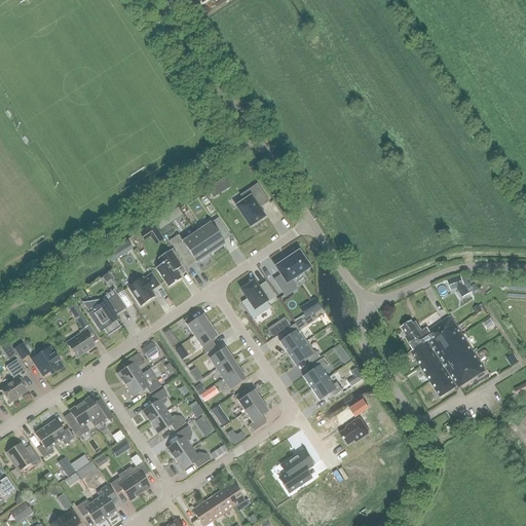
[(207,189),(212,198),(219,194),(214,185),(207,189)]
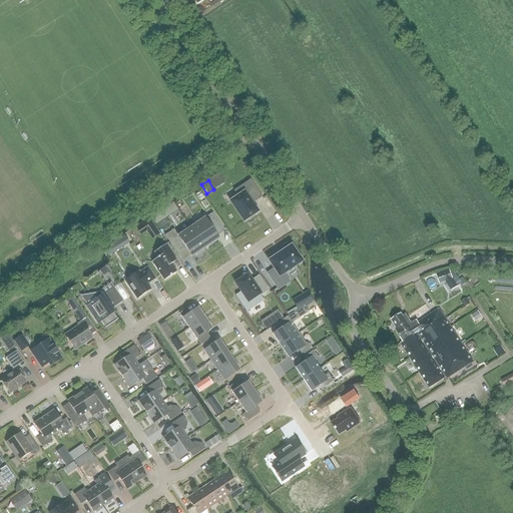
[(261,195),(250,180),(234,190),(237,196),(229,201),(243,221),(258,212),(250,201),(261,195)]
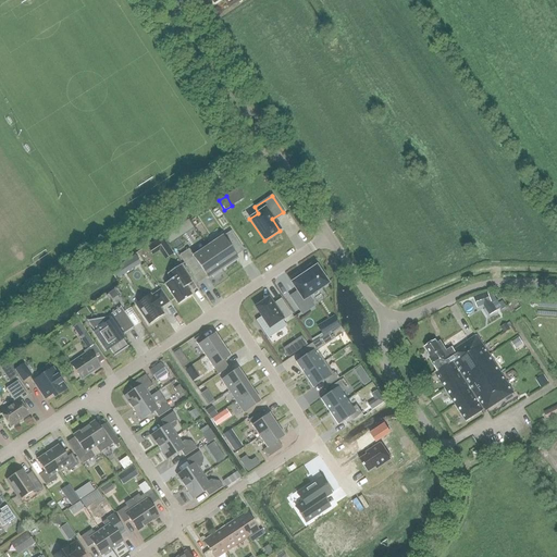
[(231,231),(207,247),(222,269),(236,259),(235,257),(231,251),(234,249),(234,250),(240,246),(231,231)]
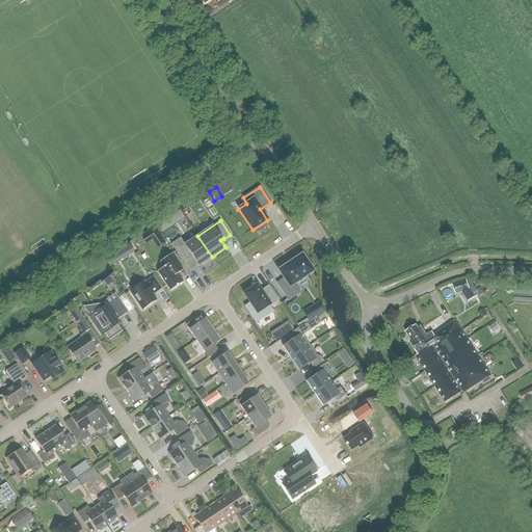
[(180,238),(170,244),(185,265),(191,261),(191,260),(193,259),(197,265),(198,266),(202,263),(204,265),(211,260),(210,258),(212,257),(197,236),(185,245),(180,238)]
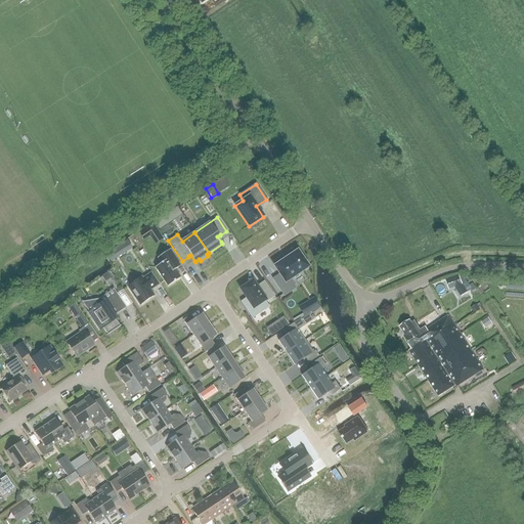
[(127,239),(115,248),(120,256),(132,249),(127,239)]
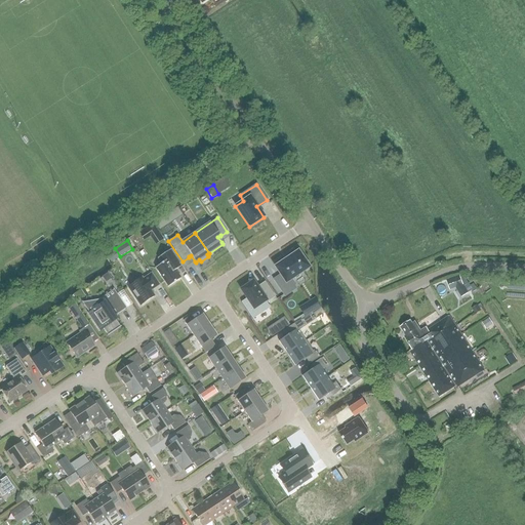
[(175,271),(180,267),(169,250),(157,258),(161,264),(155,268),(168,287),(180,279),(175,271)]
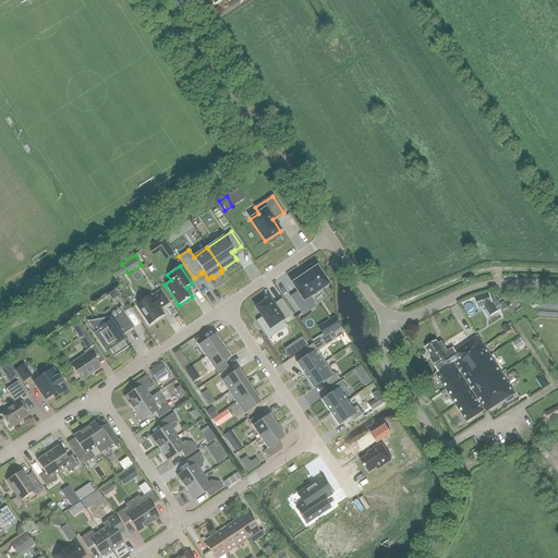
[(326,284),(327,284),(327,283),(316,268),(317,268),(316,267),(315,268),(306,274),(301,277),(302,278),(293,283),(292,283),(293,284),(298,292),(290,298),(302,315),(313,308),(305,299),(326,284)]
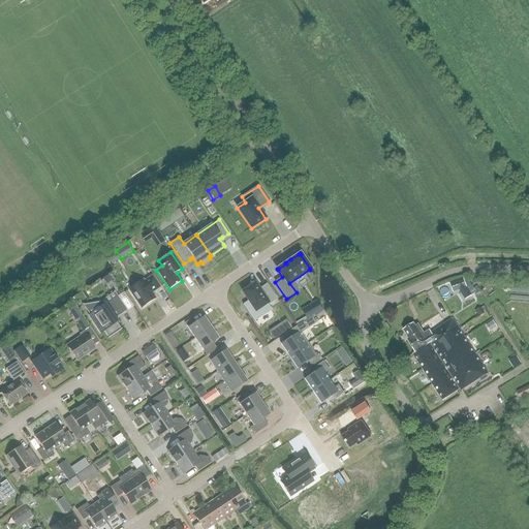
[(112,280),(109,275),(102,279),(106,284),(112,280)]
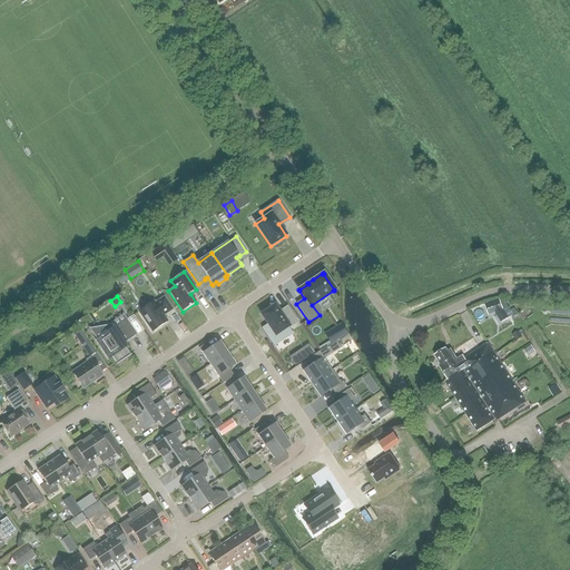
[(154,302),(138,312),(153,332),(167,322),(163,315),(172,310),(164,297),(155,304),(154,302)]
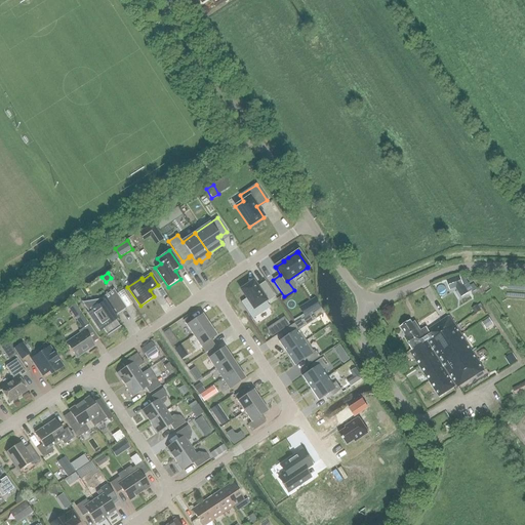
[(462,285),(459,276),(446,281),(449,290),(455,288),(462,285)]
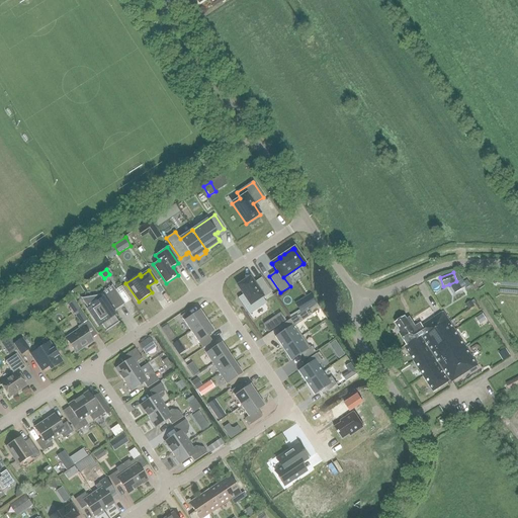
[(239,297),(238,298),(249,315),(250,315),(250,314),(264,304),(265,305),(266,304),(263,298),(271,292),(261,278),(253,283),(249,278),(238,286),(244,294),(244,295),(239,298),(239,297)]
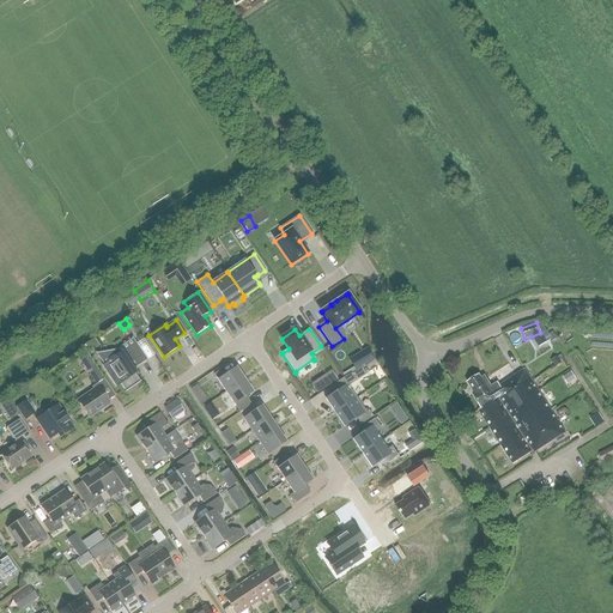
[(552,339),(547,331),(541,334),(546,343),(552,339)]
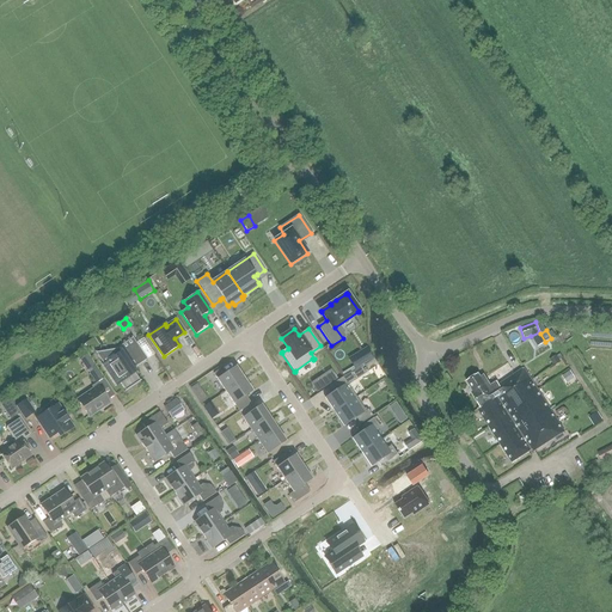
[(534,337),(542,348),(548,344),(540,334),(534,337)]
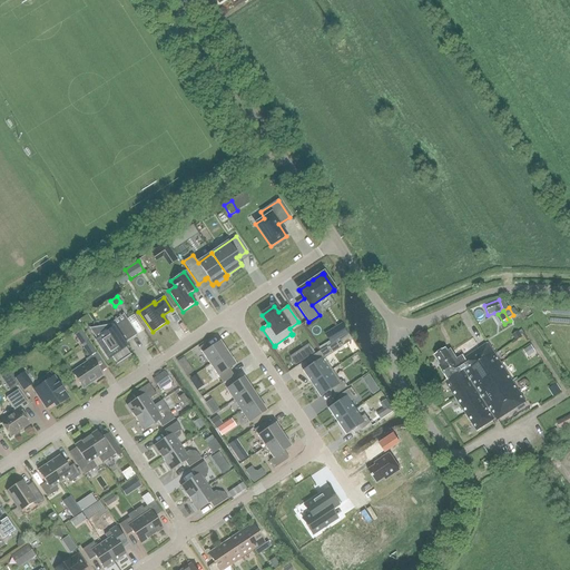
[(89,328),(105,351),(105,350),(106,349),(117,364),(116,364),(117,365),(131,355),(131,354),(130,355),(120,340),(124,336),(127,342),(137,335),(137,336),(138,335),(123,314),(126,320),(110,330),(108,325),(90,328),(89,327),(89,328)]
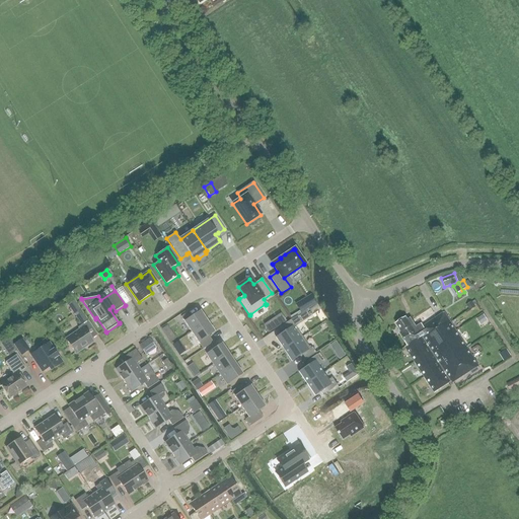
[(307,298),(301,302),(305,309),(312,305),(307,298)]
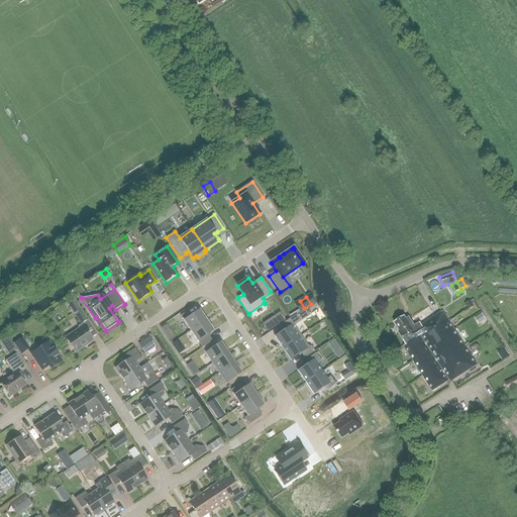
[(470,301),(464,304),(468,310),(474,306),(470,301)]
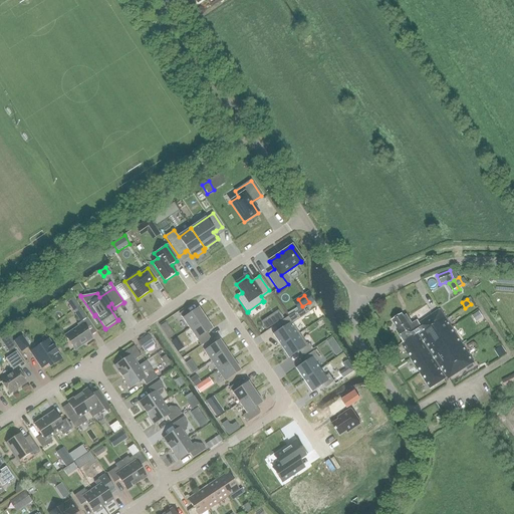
[(73,310),(81,322),(87,318),(79,306),(73,310)]
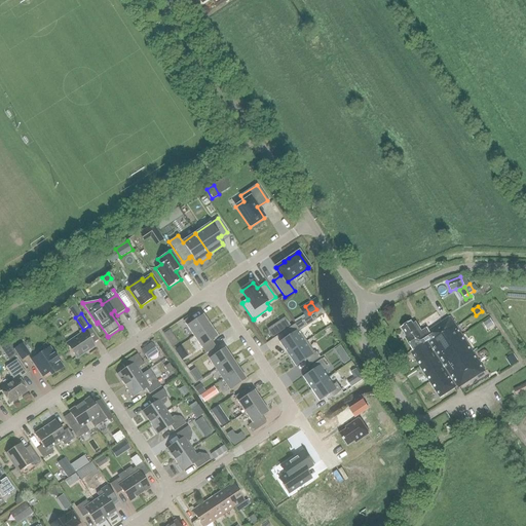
[(194,337),(209,327),(202,315),(192,323),(188,317),(183,321),(194,337)]
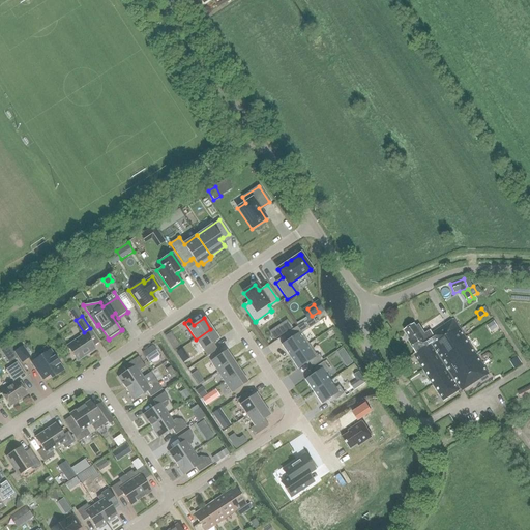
[(413,355),(442,400),(461,388),(462,391),(489,374),(453,319),(432,332),(431,331),(424,335),(419,327),(417,328),(415,324),(406,330),(411,339),(409,341),(417,352),(413,355)]
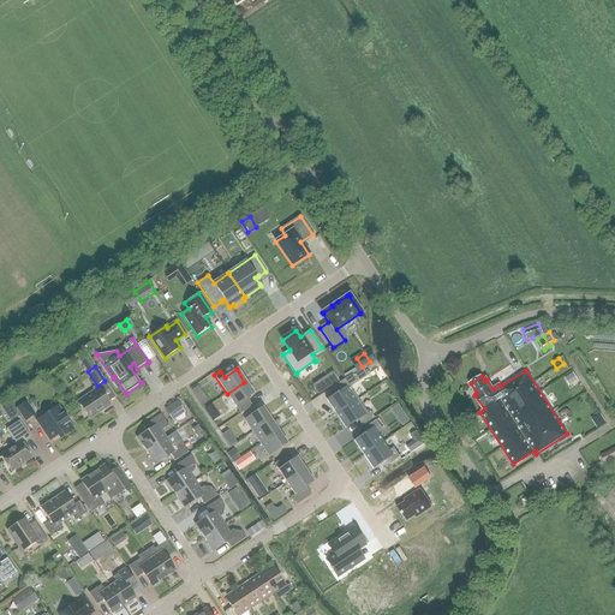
[(577,380),(573,372),(566,377),(571,384),(577,380)]
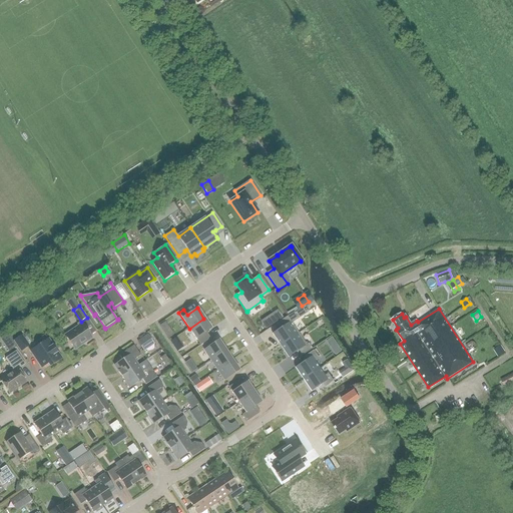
[(281,329),(273,334),(281,346),(299,333),(292,323),(298,319),(298,318),(294,313),(288,316),(277,323),(281,329)]
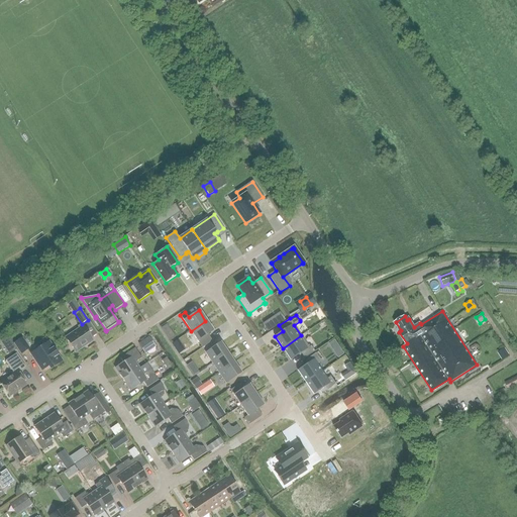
[(269,320),(263,323),(268,331),(274,327),(269,320)]
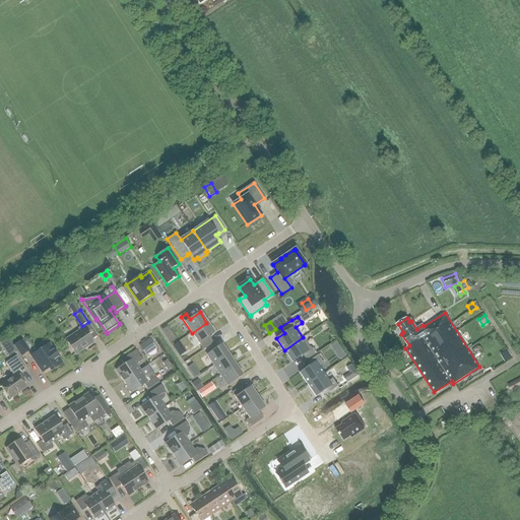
[(206,323),(192,333),(203,349),(213,343),(208,336),(213,333),(206,323)]
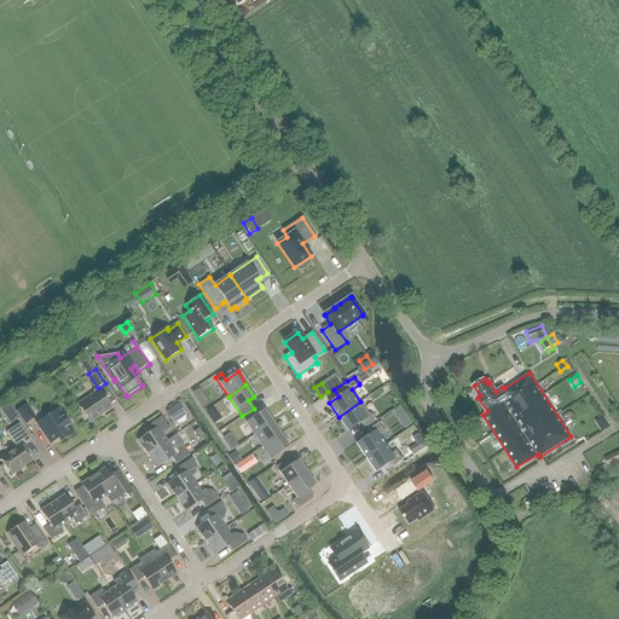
[(198,401),(204,397),(200,388),(192,393),(198,401)]
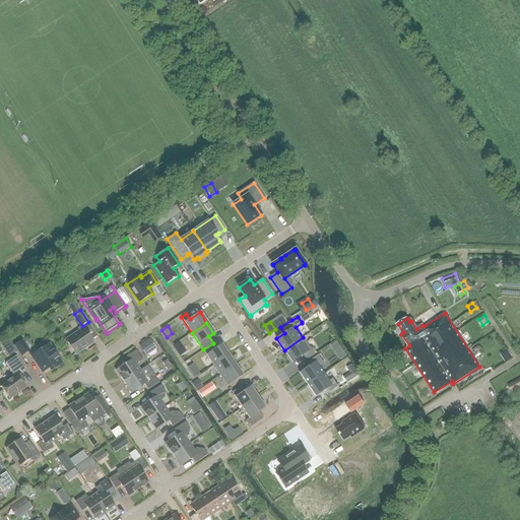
[(75,353),(92,342),(83,328),(66,340),(75,353)]
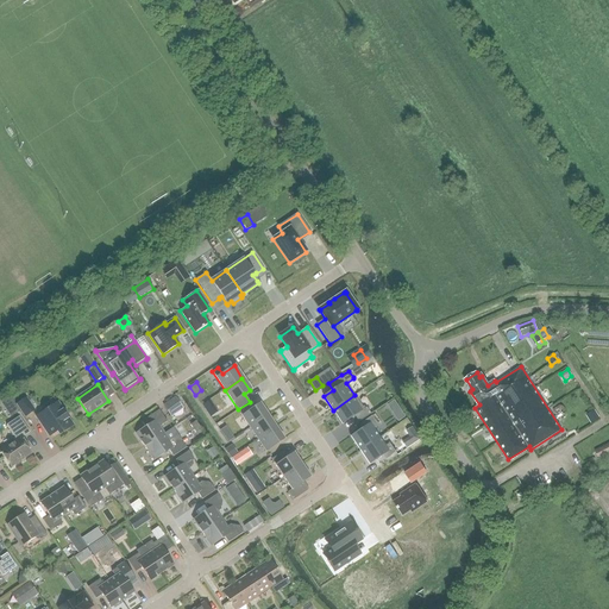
[(355,395),(333,410),(341,424),(355,415),(358,422),(370,414),(366,408),(364,409),(355,395)]
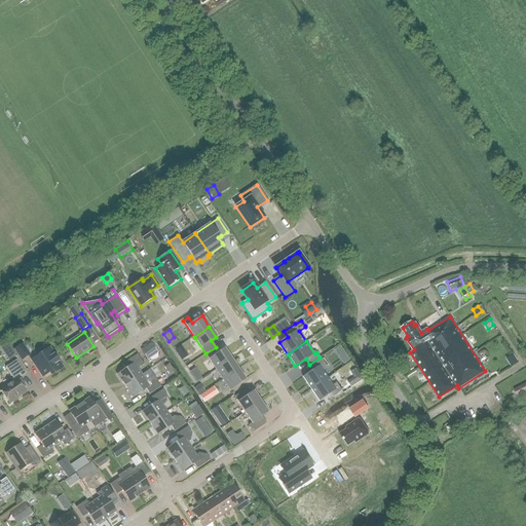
[(158,353),(151,343),(141,350),(147,361),(158,353)]
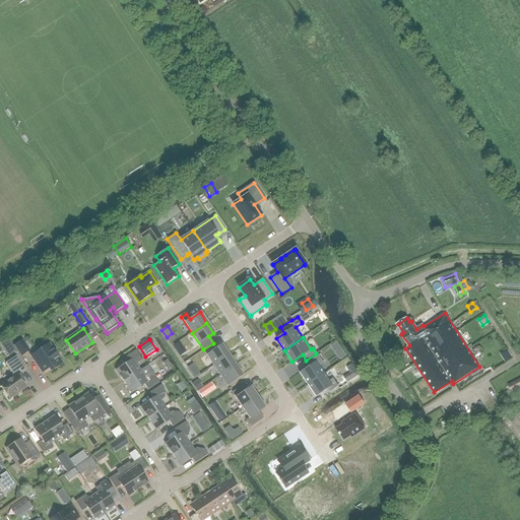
[(29,350),(22,340),(14,345),(21,355),(29,350)]
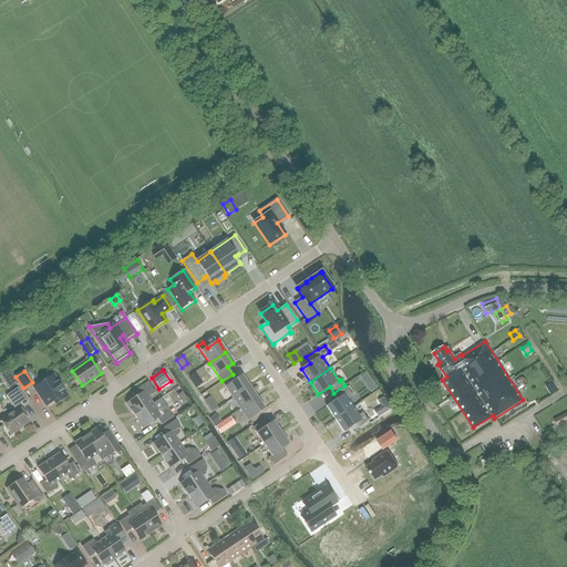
[(195,372),(188,377),(191,381),(198,377),(195,372)]
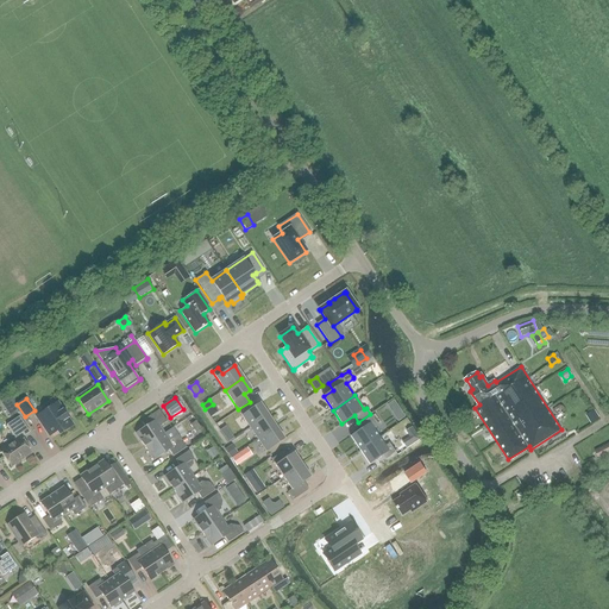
[(388,406),(394,413),(400,409),(396,405),(395,405),(394,402),(388,406)]
